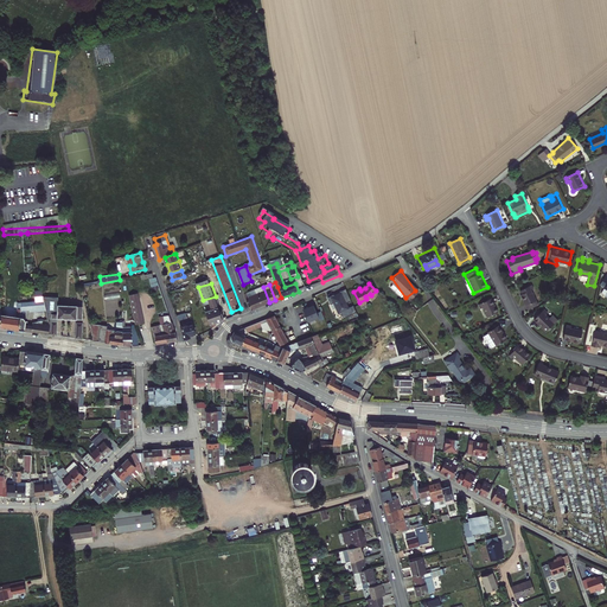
[(529,310),(538,305),(530,291),(534,288),(531,285),(521,291),(522,293),(521,294),(529,310)]
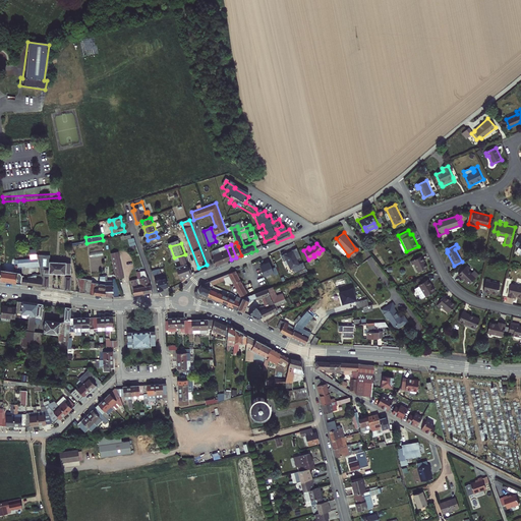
[(226,262),(231,259),(226,246),(221,248),(226,262)]
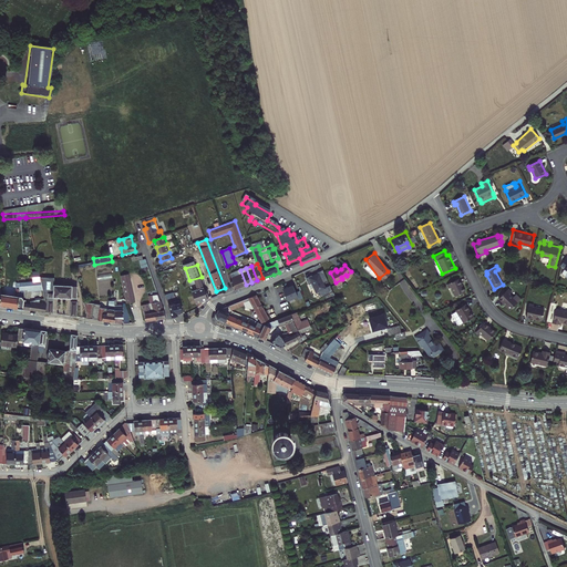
[(240,287),(246,285),(240,270),(235,272),(236,276),(240,287)]
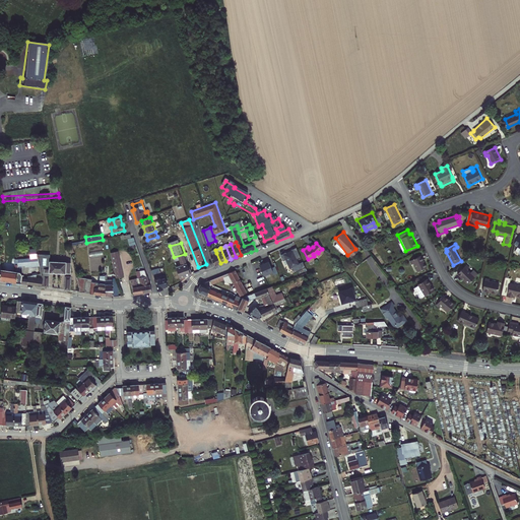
[(302,258),(297,248),(291,251),(293,252),(287,255),(286,254),(281,256),(284,261),(286,260),(288,264),(289,264),(291,268),(293,268),(296,272),(307,267),(304,262),(300,264),(298,260),(302,258)]
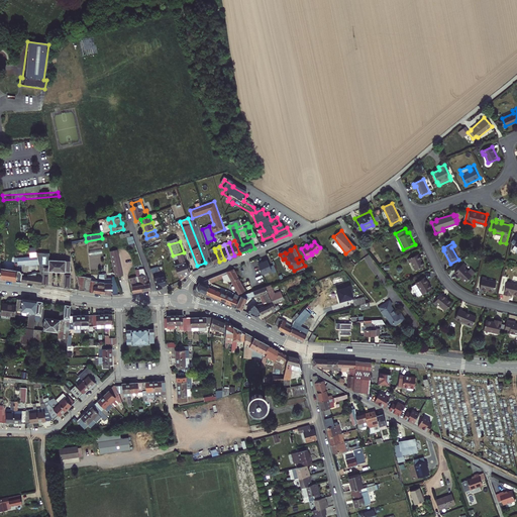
[(214,264),(219,262),(215,251),(214,248),(211,250),(209,250),(214,264)]
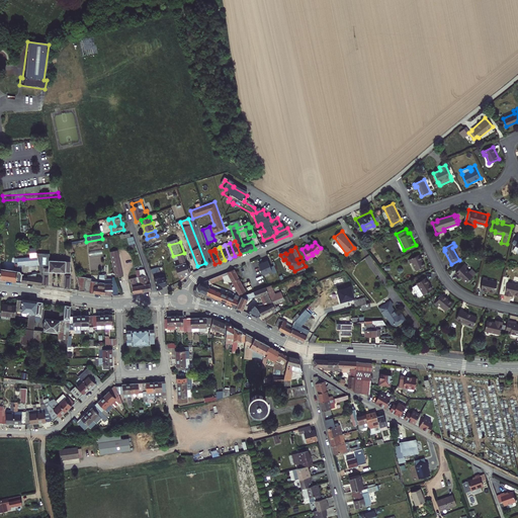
[(116,279),(123,277),(117,251),(109,253),(116,279)]
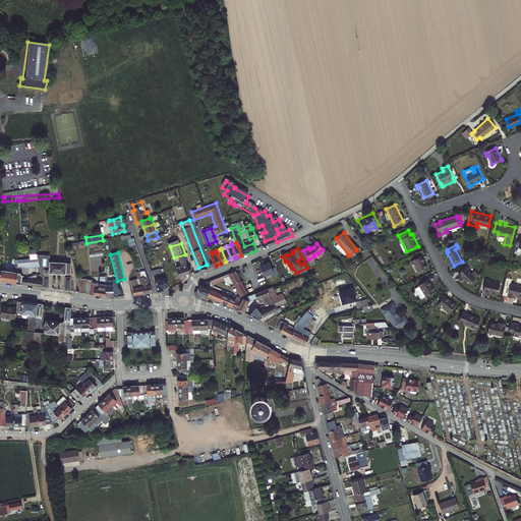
[(191,267),(190,268),(185,254),(174,257),(182,279),(194,274),(191,267)]
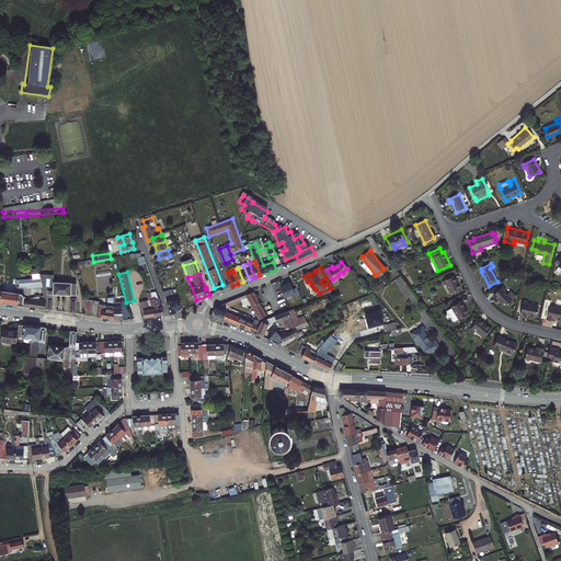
[(54,295),(76,296),(76,284),(55,284),(55,276),(41,275),(41,277),(43,283),(44,290),(47,301),(47,302),(46,310),(52,311),(54,311),(54,295)]
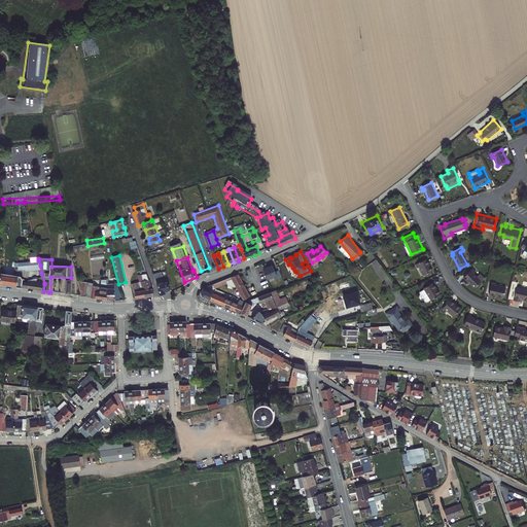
[(41,273),(40,266),(38,260),(31,259),(31,265),(19,262),(18,268),(25,269),(25,271),(41,273)]
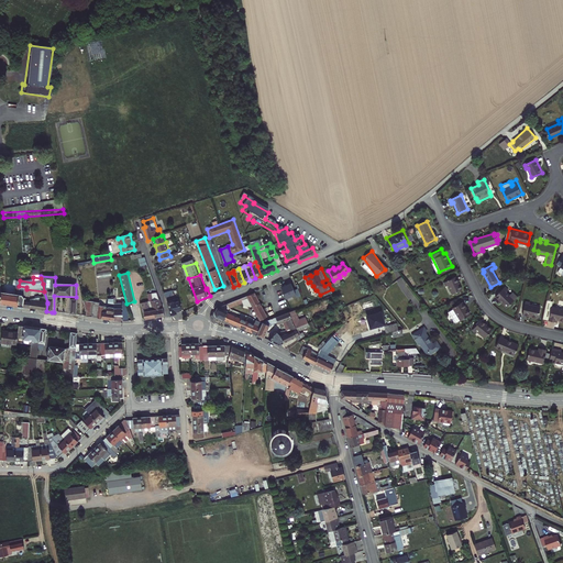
[(452,294),(462,289),(455,277),(444,283),(445,286),(448,285),(452,294)]
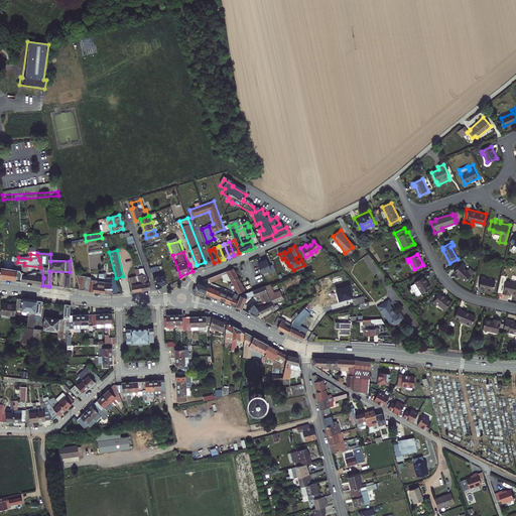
[(264,262),(259,264),(263,274),(272,270),(271,267),(267,260),(263,261),(264,262)]
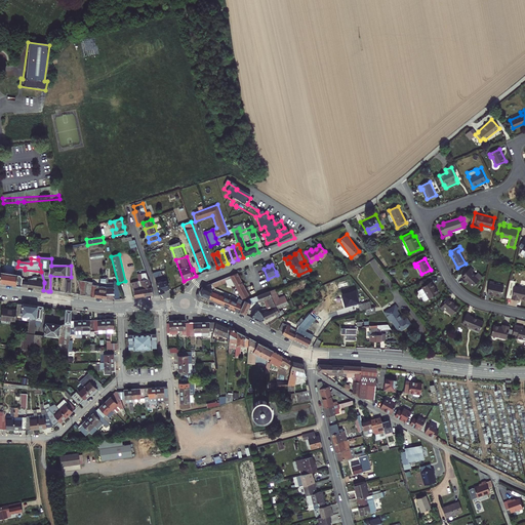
[(23,282),(24,279),(22,278),(19,275),(17,274),(17,267),(15,267),(14,274),(3,272),(3,273),(1,284),(28,288),(28,283),(23,282)]
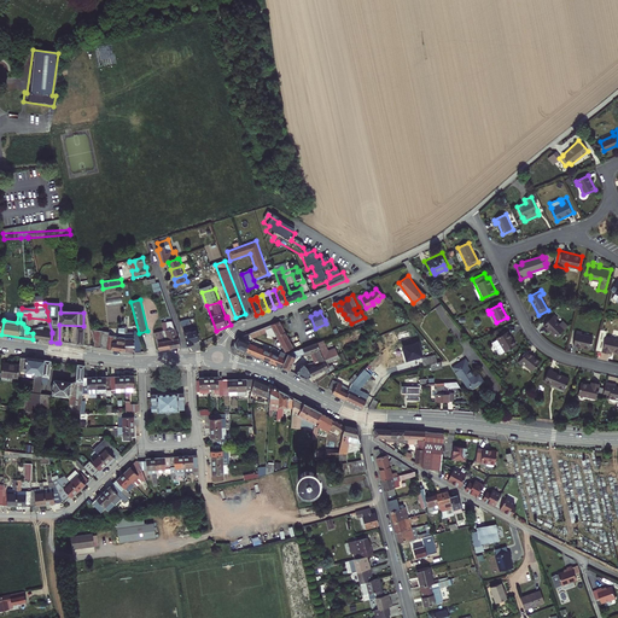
[(558,337),(566,326),(553,315),(544,325),(558,337)]
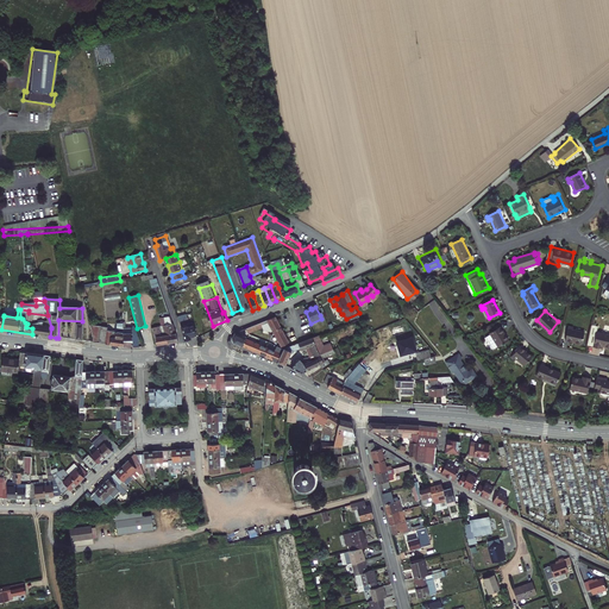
[(282,349),(293,343),(277,314),(250,328),(251,331),(269,324),(282,349)]
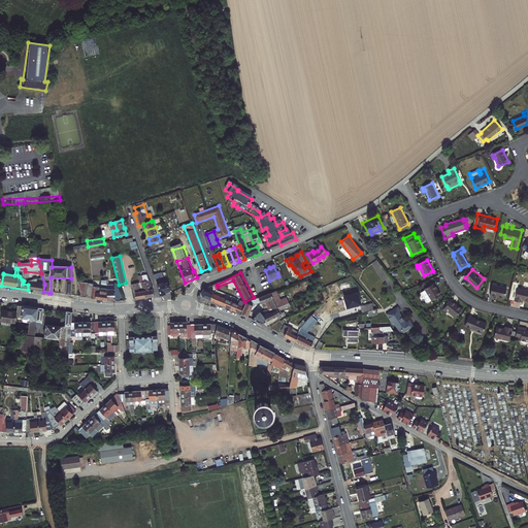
[(143,298),(154,296),(150,281),(147,275),(137,277),(138,282),(138,284),(142,283),(144,291),(142,291),(143,298)]
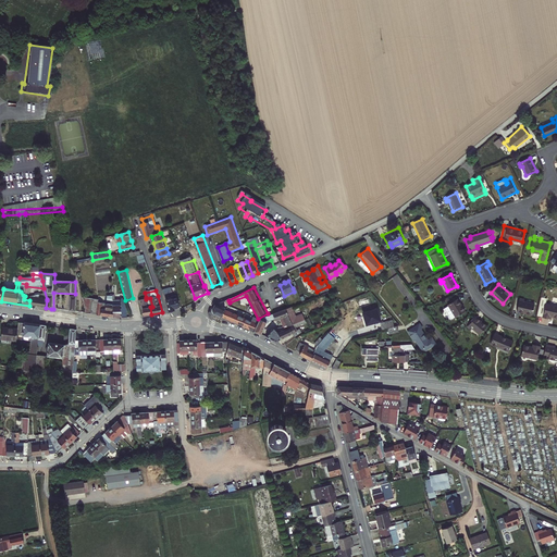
[(124,320),(128,319),(126,306),(126,304),(125,300),(122,300),(122,301),(116,301),(115,295),(113,295),(113,297),(114,301),(115,319),(124,320)]
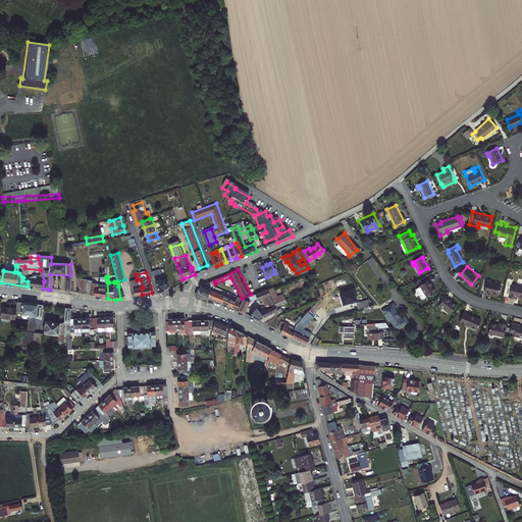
[(92,296),(108,299),(107,282),(106,278),(101,278),(101,284),(95,284),(95,281),(92,281),(92,296)]
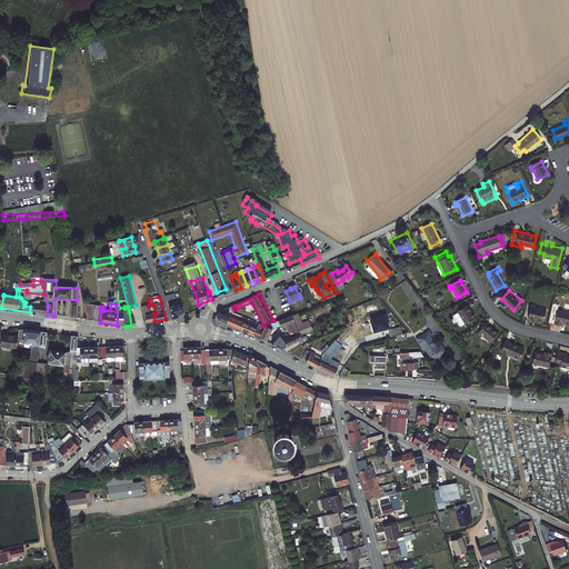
[(146,322),(155,321),(153,313),(156,313),(153,305),(149,306),(149,303),(148,303),(150,309),(150,312),(145,315),(146,322)]
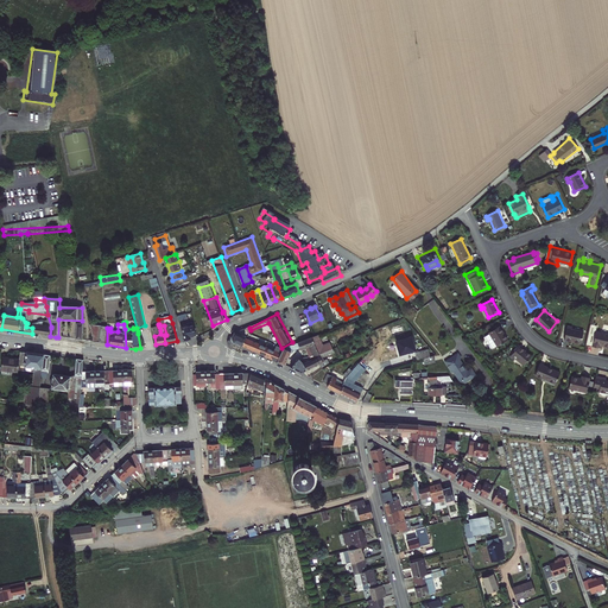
[(191,336),(197,334),(194,325),(190,327),(189,324),(182,327),(187,340),(192,337),(191,336)]
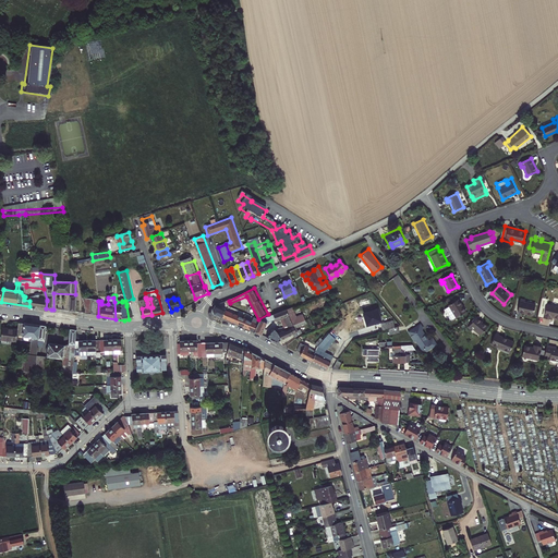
[(518,311),(533,314),(535,304),(526,302),(528,299),(521,298),(518,311)]
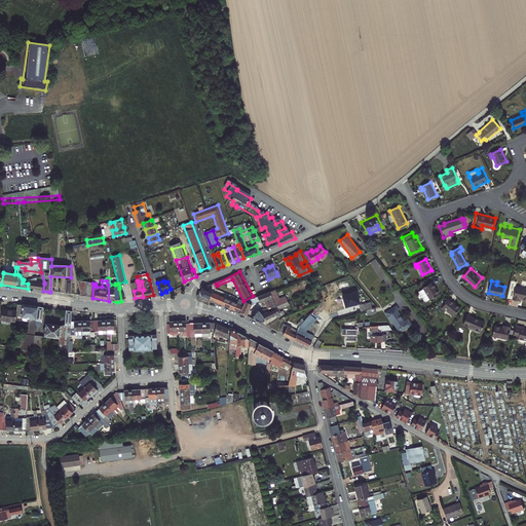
[(80,297),(92,298),(92,284),(78,283),(81,293),(80,297)]
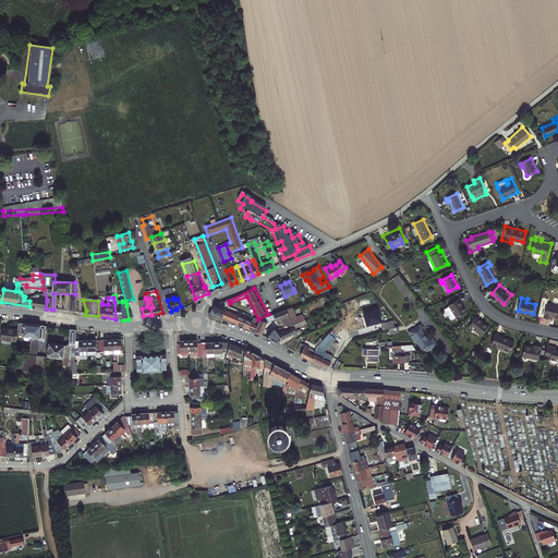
[(462,313),(465,311),(459,300),(449,305),(458,318),(463,315),(462,313)]
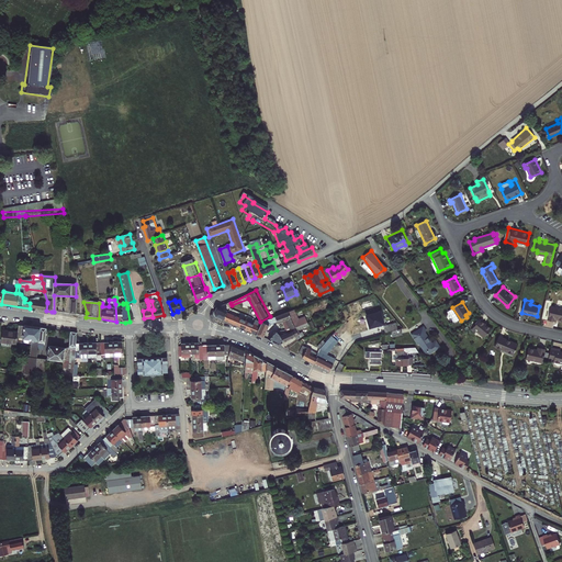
[(558,318),(561,319),(561,307),(550,306),(548,319),(557,322),(558,318)]
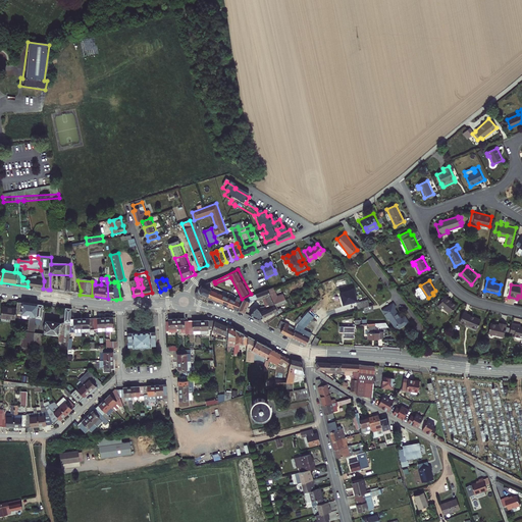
[(226,307),(240,312),(245,300),(237,297),(235,302),(212,292),(213,291),(203,286),(201,293),(202,296),(207,298),(208,298),(226,306),(226,307)]
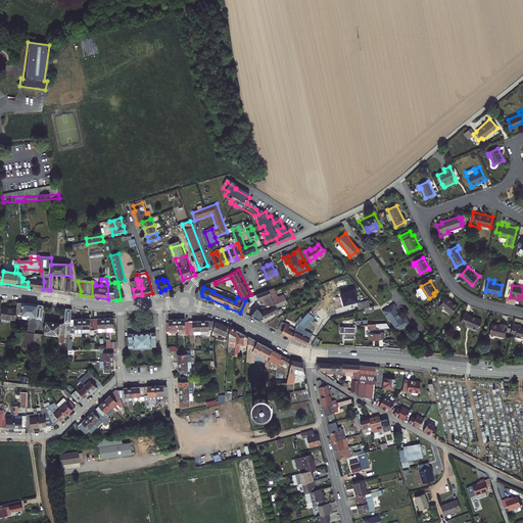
[(450,314),(457,305),(445,296),(438,306),(441,308),(442,306),(450,314)]
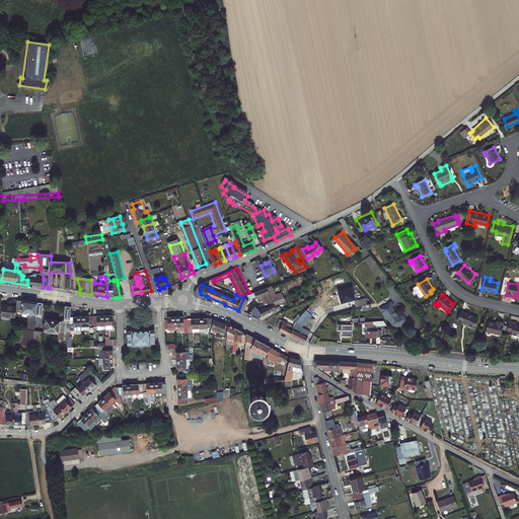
[(362,305),(366,304),(364,298),(353,301),(355,307),(362,305)]
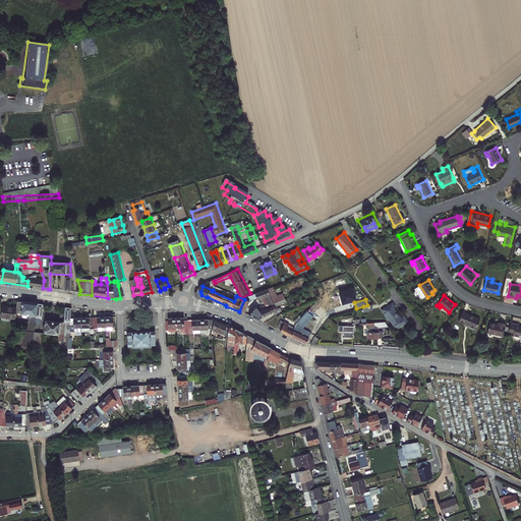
[(277,315),(281,312),(280,310),(278,311),(276,307),(288,302),(286,300),(281,302),(275,304),(276,306),(259,312),(263,317),(275,312),(277,315)]
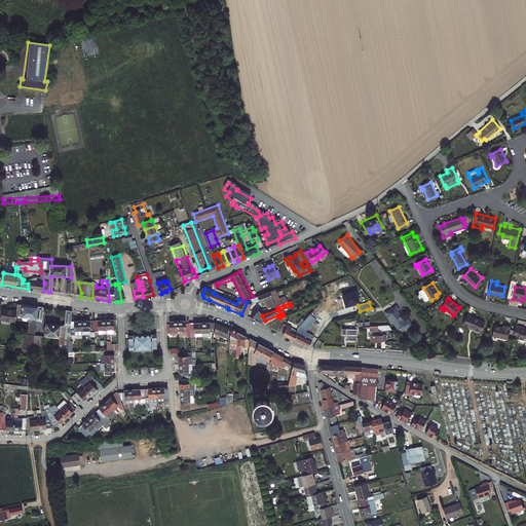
[(36,337),(37,331),(39,307),(19,304),(19,310),(17,316),(32,318),(35,318),(32,343),(29,342),(26,342),(25,349),(34,351),(36,337)]
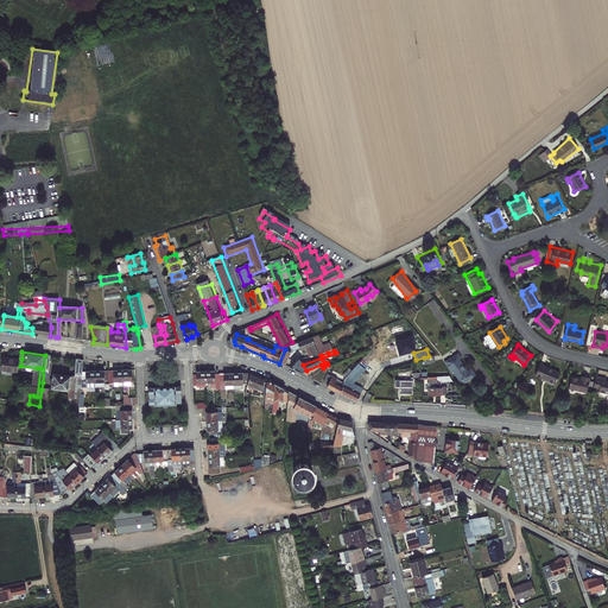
[(474,368),(469,372),(460,360),(462,359),(457,354),(451,359),(461,372),(467,385),(479,374),(474,368)]
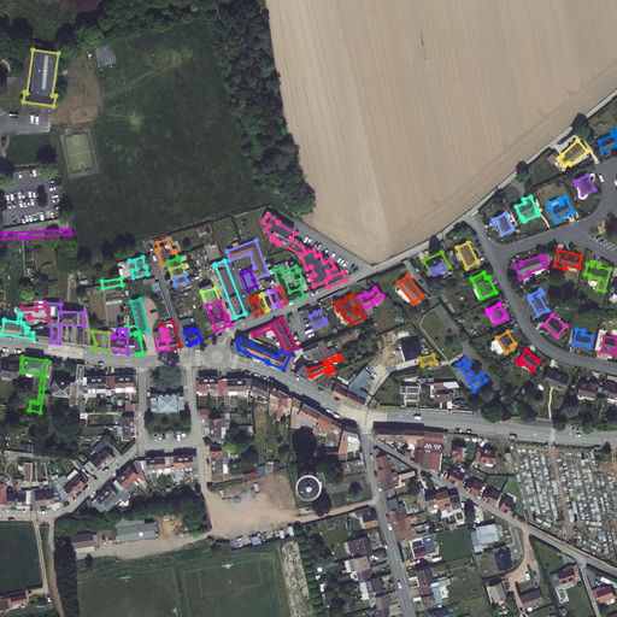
[(50,377),(51,377),(53,360),(46,360),(43,388),(46,388),(46,385),(50,385),(50,377)]
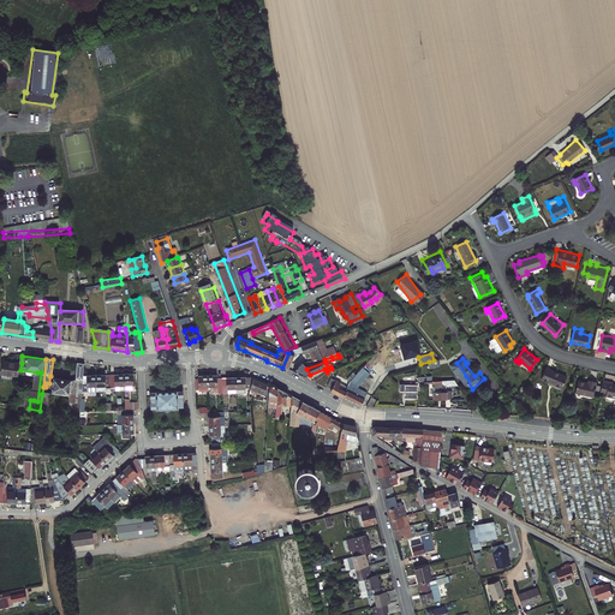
[(19,377),(21,370),(22,363),(5,360),(3,375),(19,377)]
